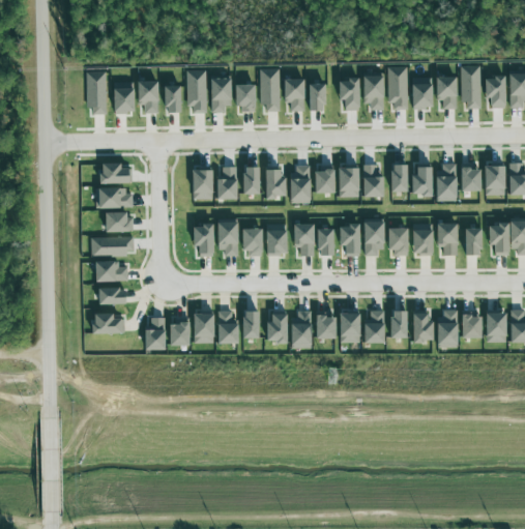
[(484,65),(463,65),(463,107),(484,106),(484,65)]
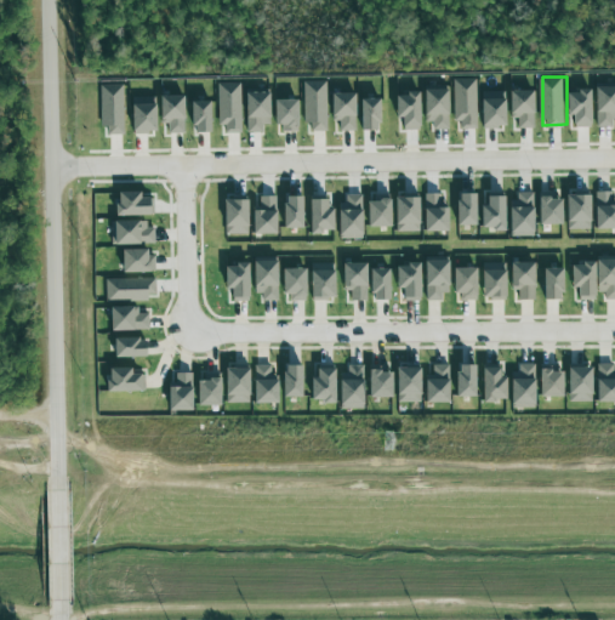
[(457,78),(459,128),(480,128),(480,78),(457,78)]
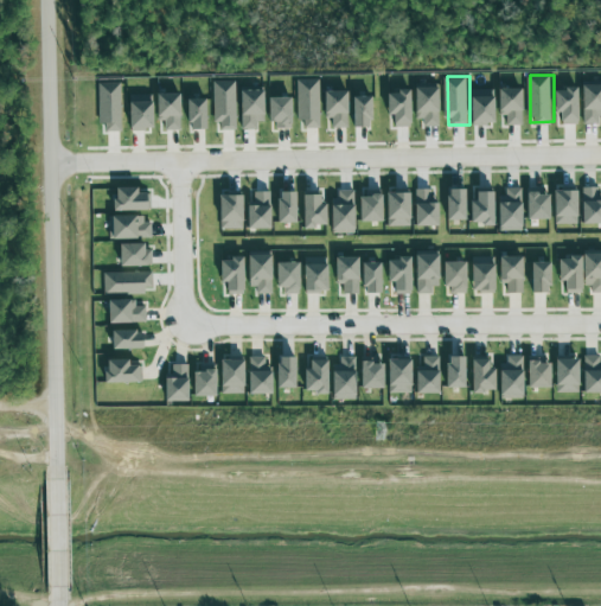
[(301,128),(324,128),(323,78),(301,78),(301,128)]
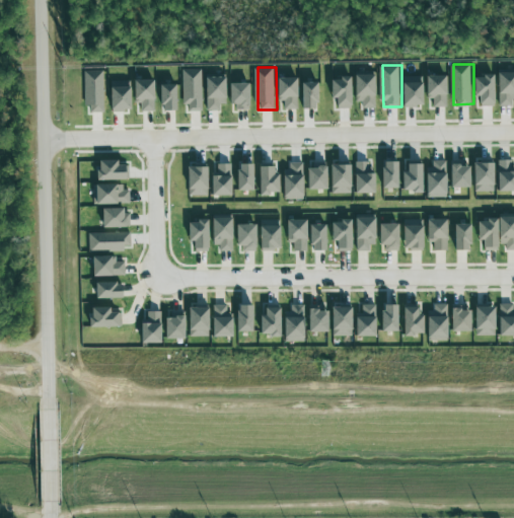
[(187,111),(205,111),(204,68),(186,69),(187,111)]
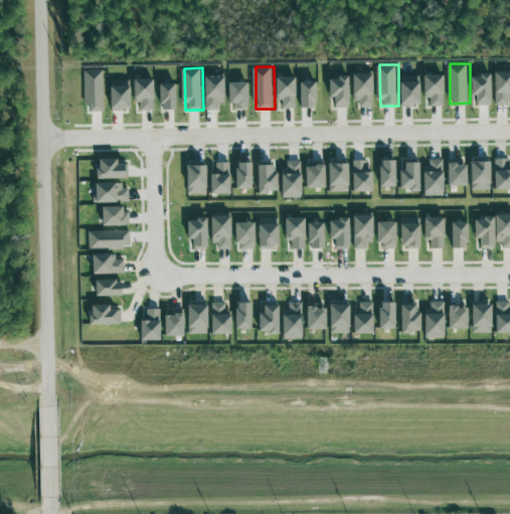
[(87,69),(88,112),(106,111),(105,69),(87,69)]
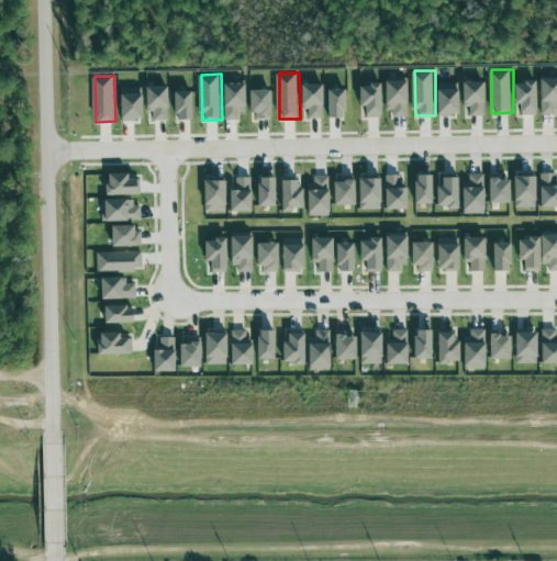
[(556,77),(541,78),(541,101),(543,101),(543,113),(556,113),(556,77)]
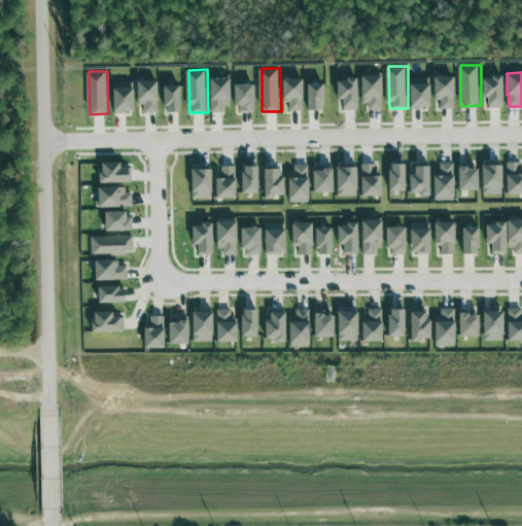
[(361,75),(362,103),(370,103),(370,110),(383,109),(382,75),(361,75)]
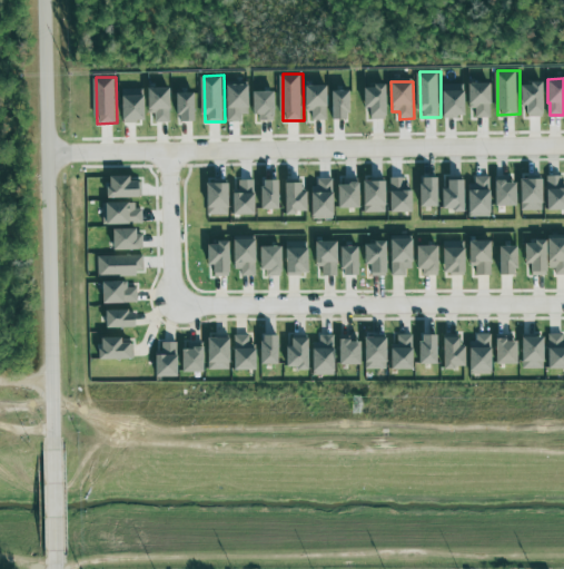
[(522,85),(522,105),(527,105),(527,114),(530,114),(530,116),(543,116),(543,81),(532,81),(532,85),(522,85)]
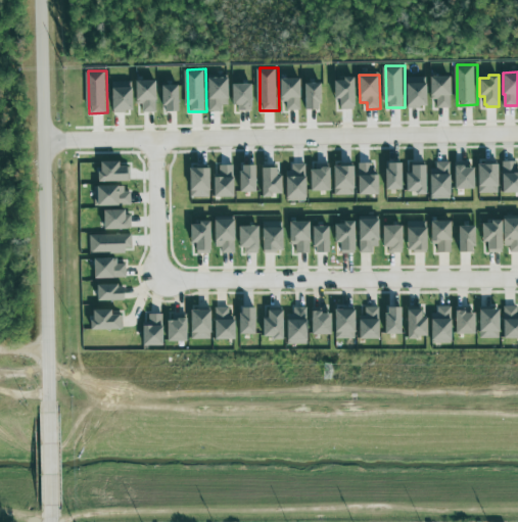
[(426,107),(427,77),(408,76),(407,107),(426,107)]
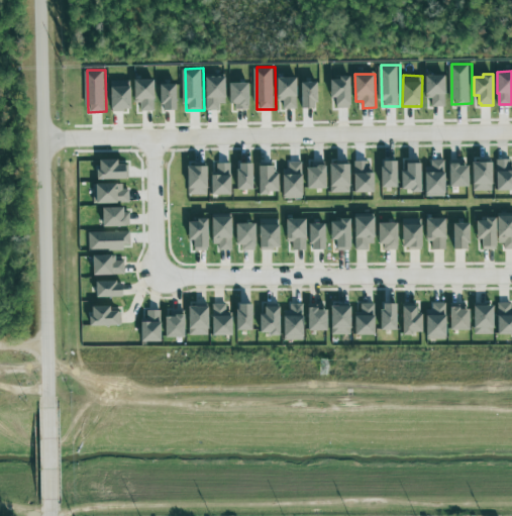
[(446,75),(425,75),(426,96),(432,96),(433,106),(446,106),(446,75)]
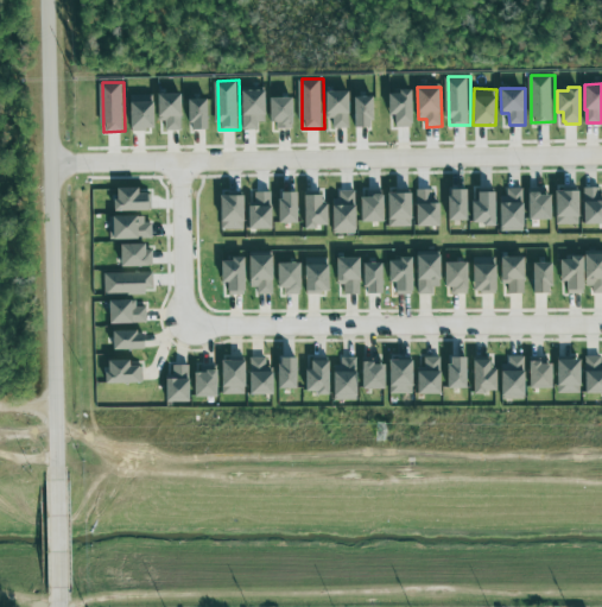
[(244,90),(242,128),(265,128),(266,90),(244,90)]
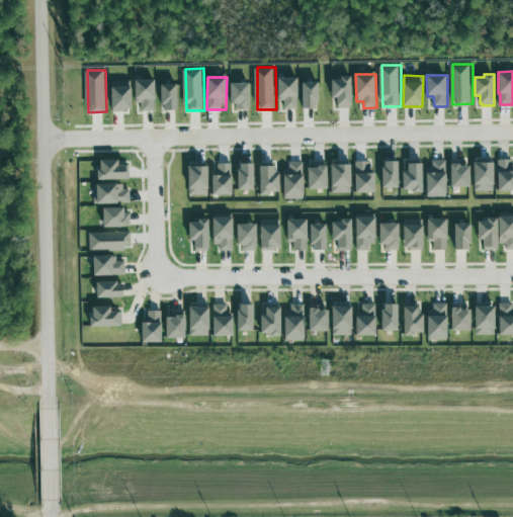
[(277,97),(285,97),(285,108),(298,109),(300,77),(278,77),(277,97)]
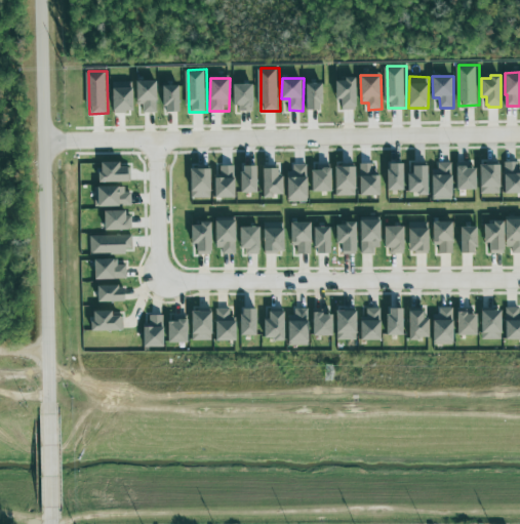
[(335,79),(336,101),(341,99),(342,110),(357,110),(356,78),(335,79)]
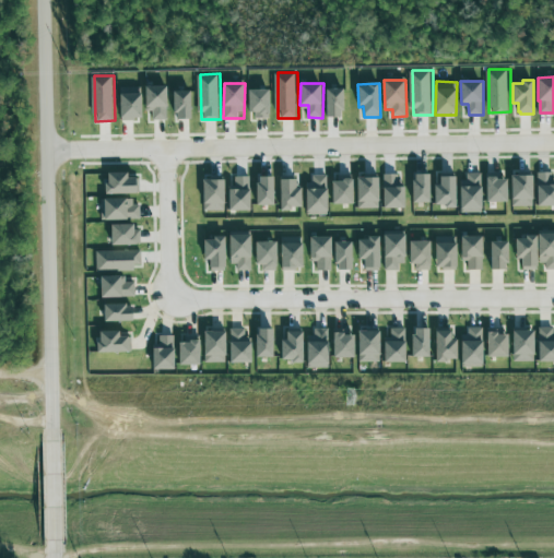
[(122,120),(142,119),(141,85),(120,86),(122,120)]
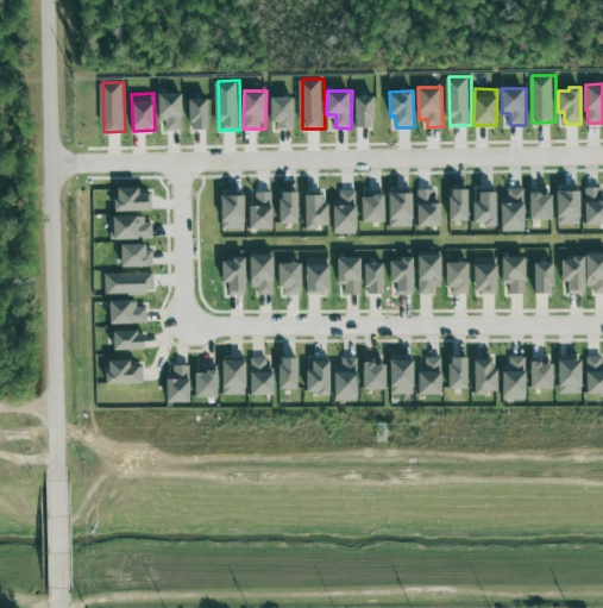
[(182,130),(182,94),(159,93),(158,118),(168,118),(168,130),(182,130)]
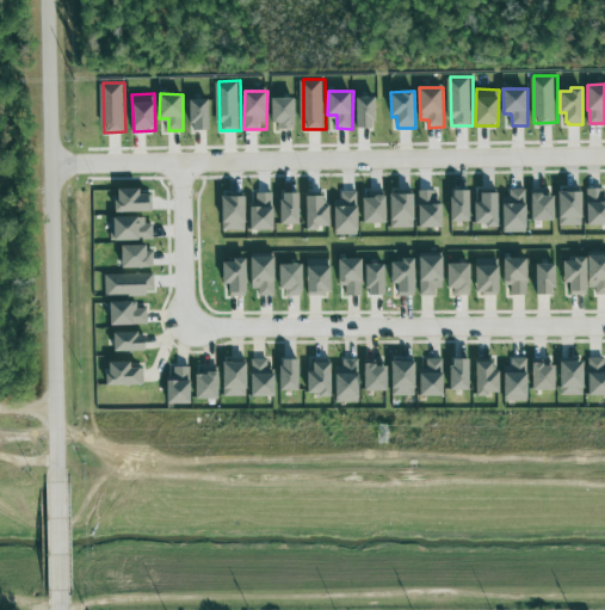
[(272,97),(271,125),(295,127),(295,98),(272,97)]
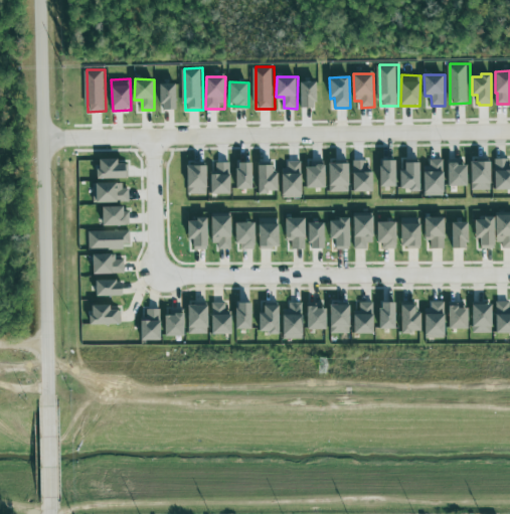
[(300,81),(301,108),(317,108),(316,81),(300,81)]
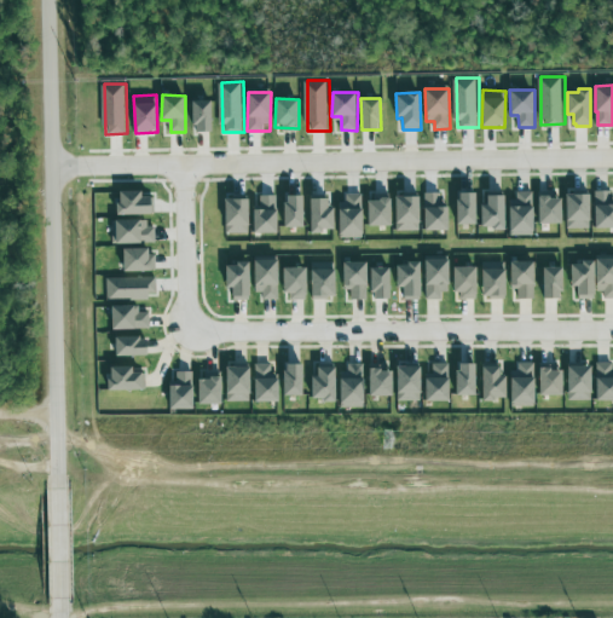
[(213,100),(192,100),(194,132),(213,132),(213,100)]
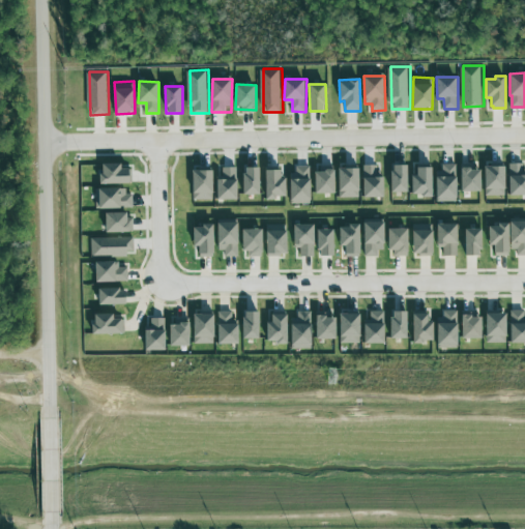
[(485,167),(485,187),(488,187),(488,195),(504,195),(504,185),(506,184),(506,162),(492,162),(492,167),(485,167)]
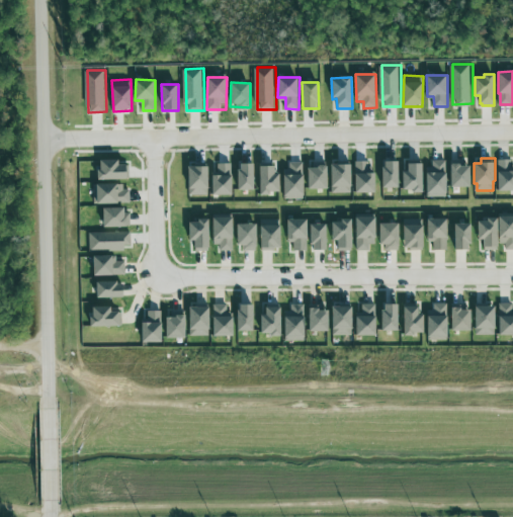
[(499,160),(499,172),(498,172),(498,190),(512,189),(512,159),(499,160)]
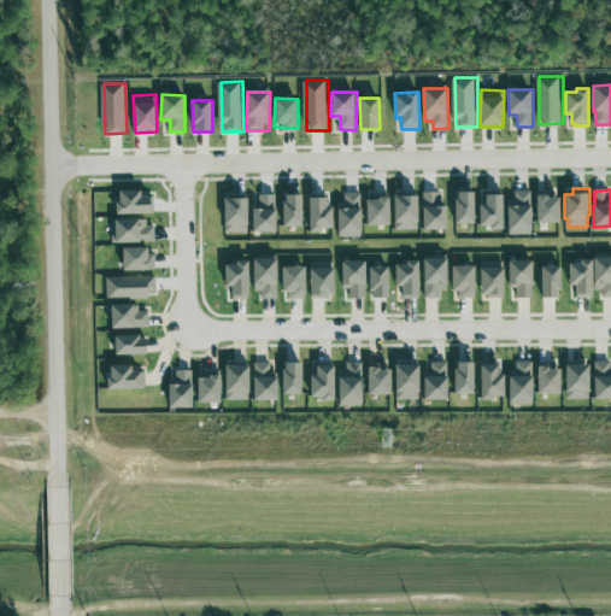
[(117,213),(156,215),(156,197),(141,195),(141,191),(117,191),(117,213)]
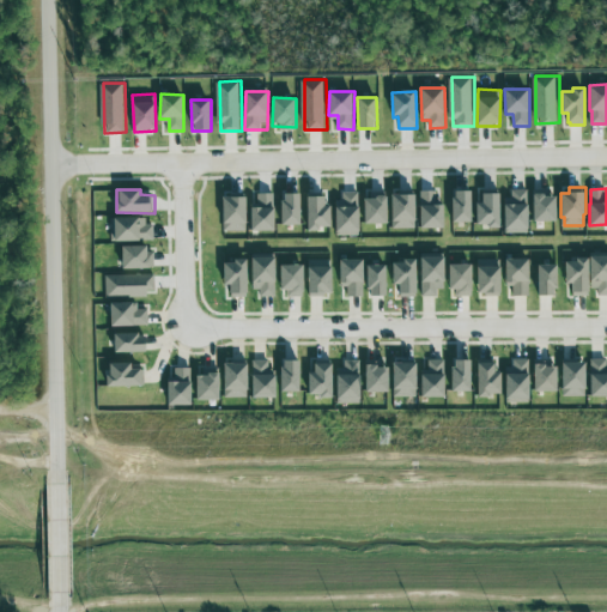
[(505,200),(505,232),(529,232),(529,189),(514,189),(514,200),(505,200)]
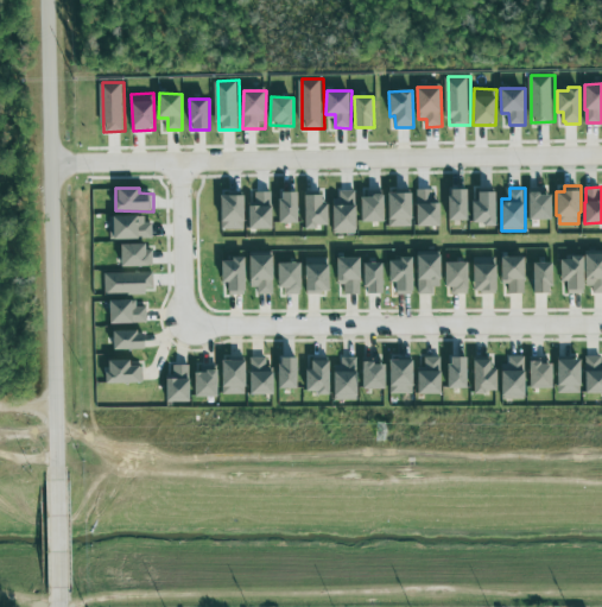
[(418,227),(438,226),(438,189),(417,189),(418,227)]
